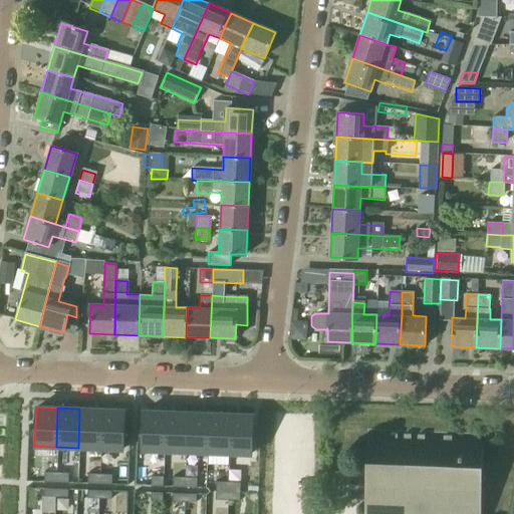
[(79,409),(78,448),(101,449),(102,409),(79,409)]
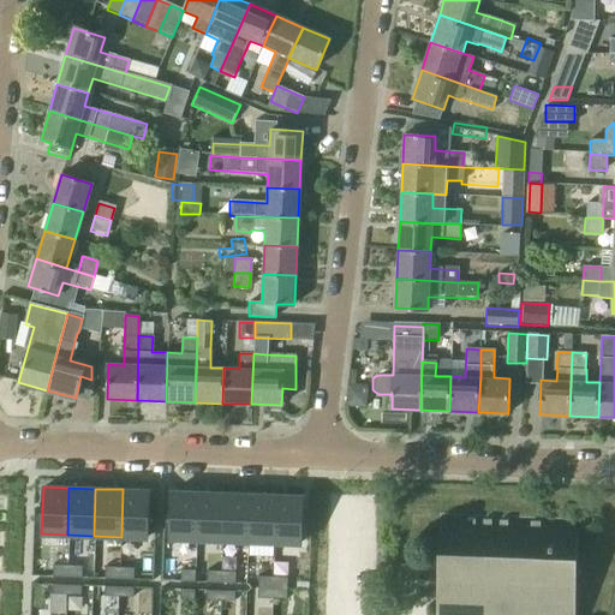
[(123,489),(121,537),(148,537),(149,490),(123,489)]
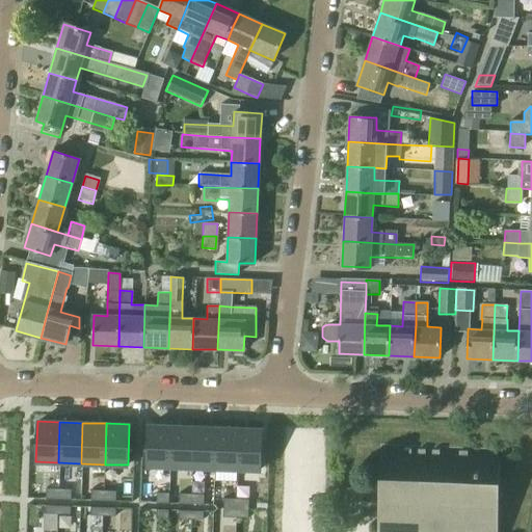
[(148,424),(145,466),(168,467),(171,425),(148,424)]
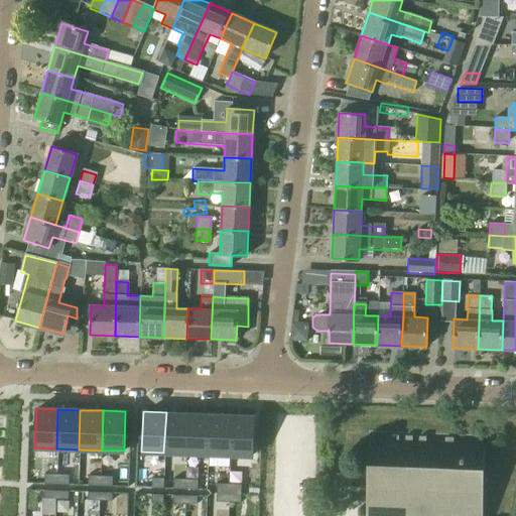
[(166,412),(163,453),(185,454),(187,414),(166,412)]
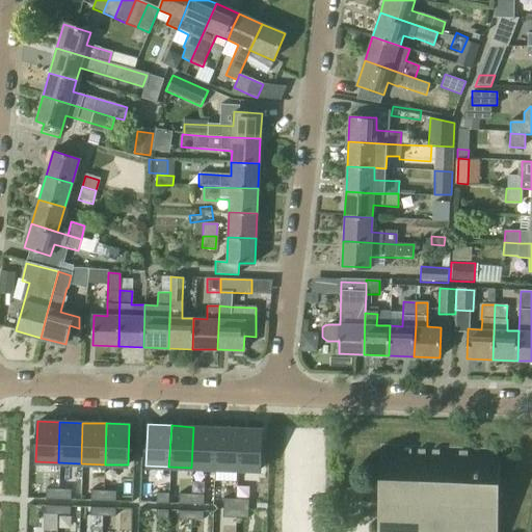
[(193,427),(191,468),(214,469),(216,428),(193,427)]
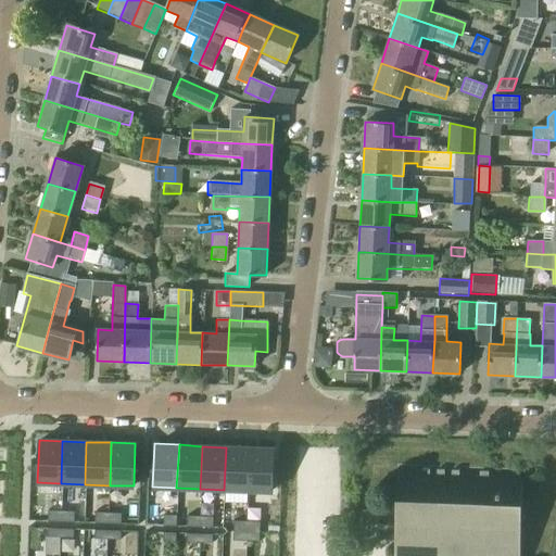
[(226,447),(224,490),(248,491),(250,449),(226,447)]
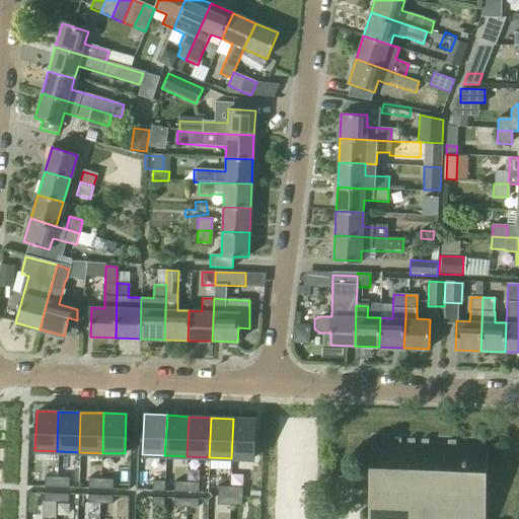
[(233,419),(231,458),(253,459),(255,420),(233,419)]
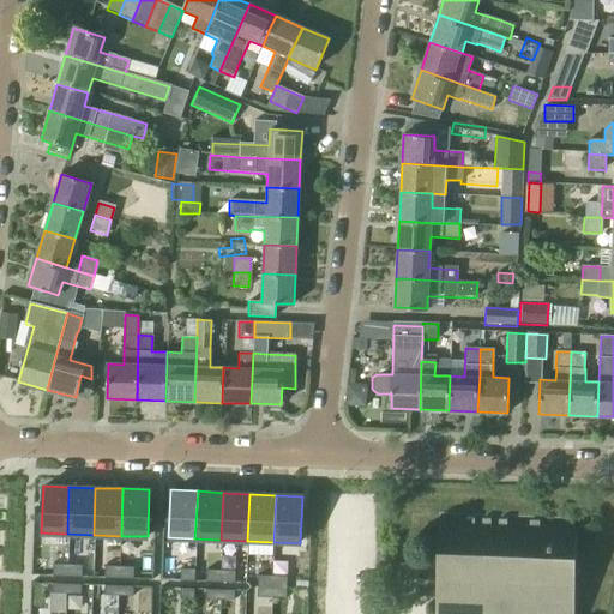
[(438,613),(571,613),(575,519),(441,515),(438,613)]
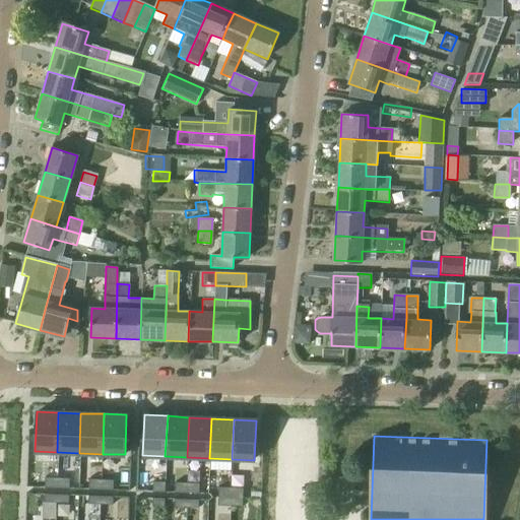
[(45,477),(45,488),(57,489),(57,478),(45,477)]
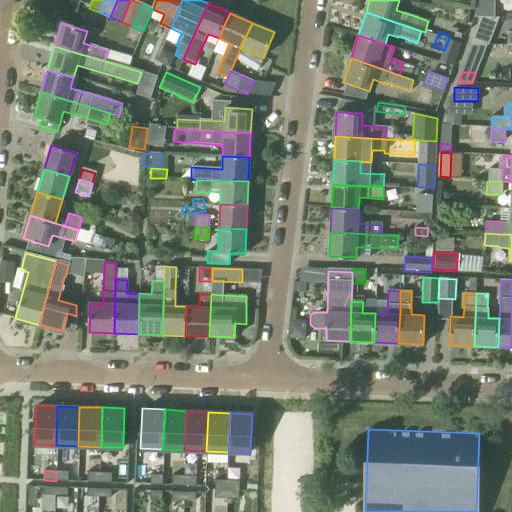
[(56,471),(56,481),(68,481),(68,471),(56,471)]
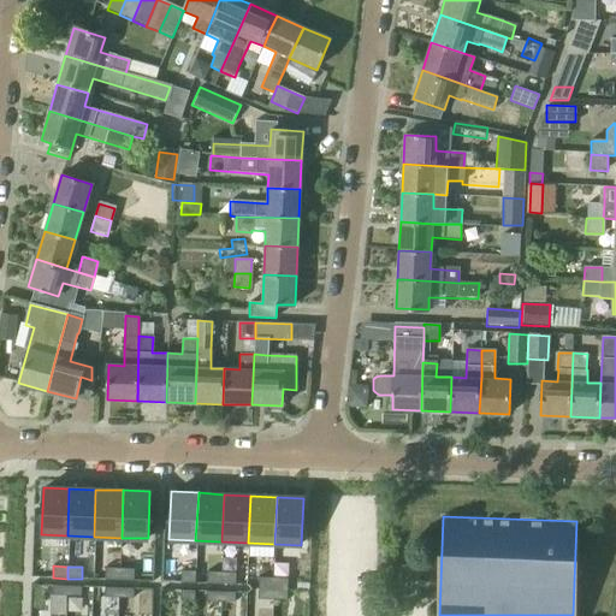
[(105,568),(105,580),(119,581),(119,568),(105,568)]
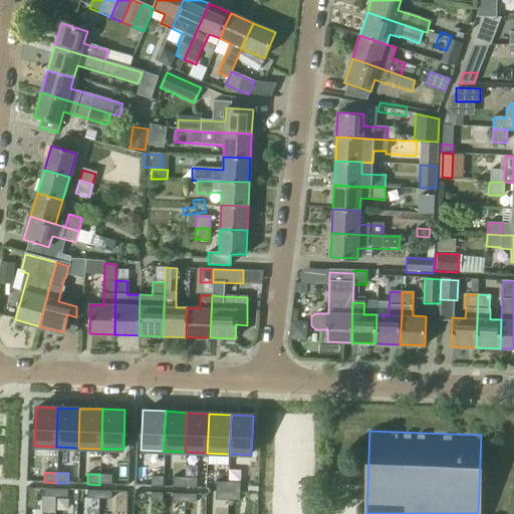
[(99,474),(99,485),(111,485),(111,475),(99,474)]
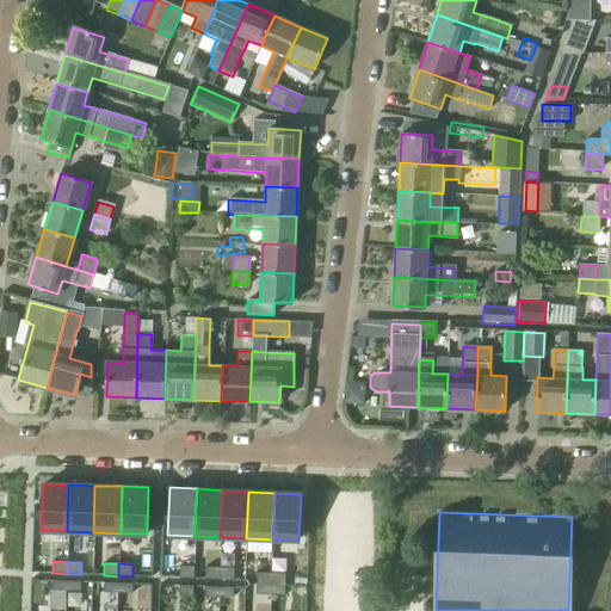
[(179,566),(179,579),(193,579),(195,567),(179,566)]
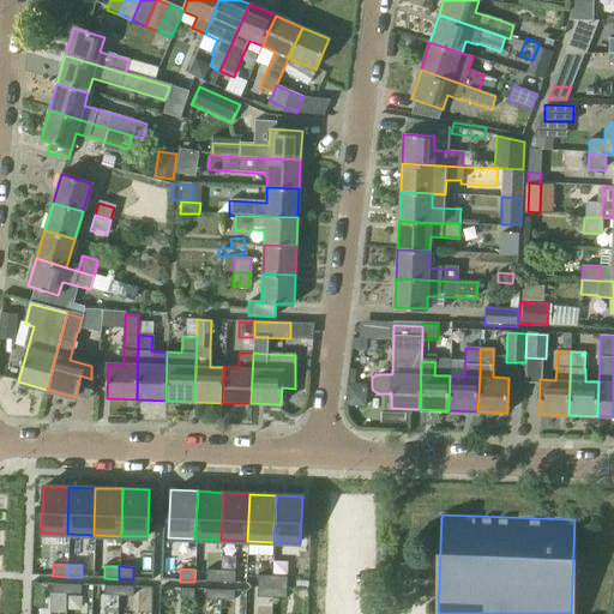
[(206,570),(205,583),(220,583),(221,570),(206,570)]
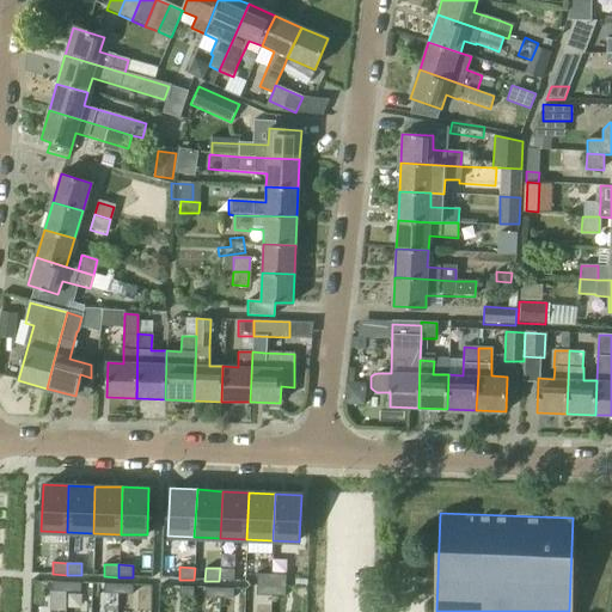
[(220,568),(219,581),(233,581),(234,569),(220,568)]
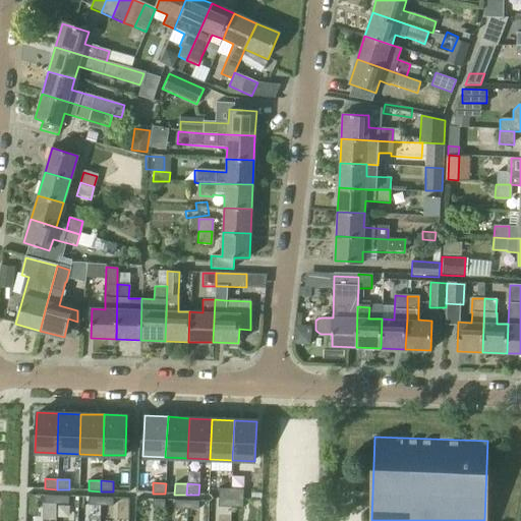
[(219,488),(218,498),(231,498),(231,488),(219,488)]
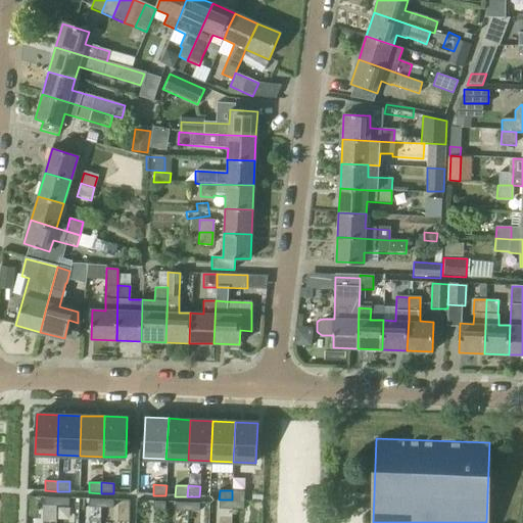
[(232,490),(232,500),(244,501),(244,491),(232,490)]
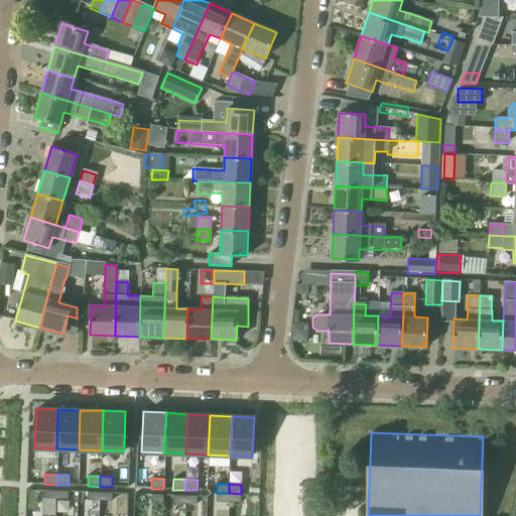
[(43,490),(43,499),(55,499),(55,491),(43,490)]
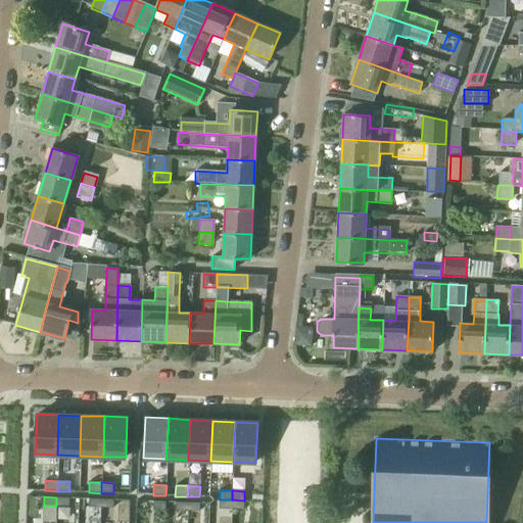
[(56,497),(56,506),(68,507),(69,497),(56,497)]
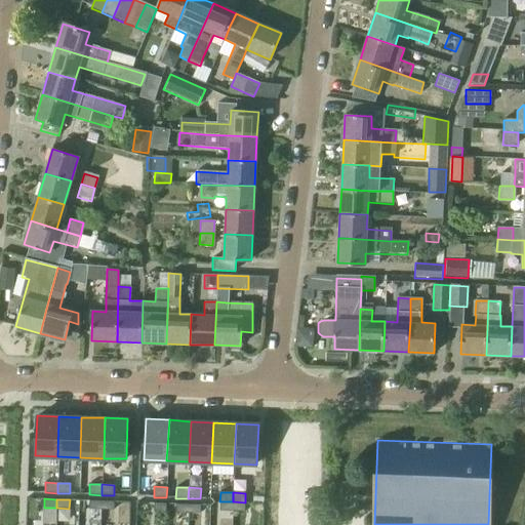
[(88,500),(88,509),(101,510),(102,501),(88,500)]
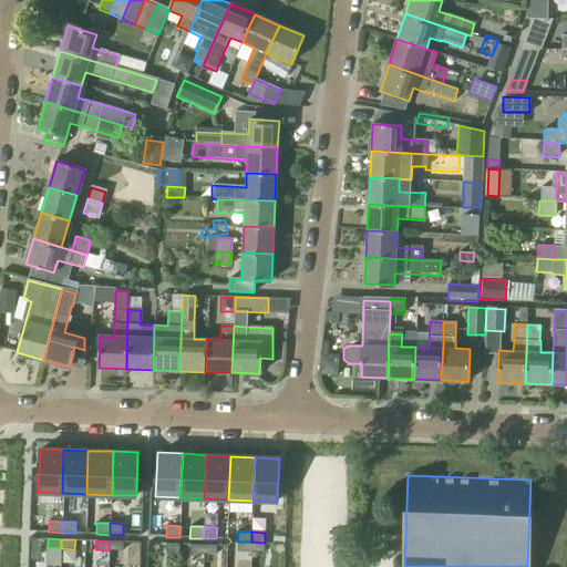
[(110,542),(109,550),(123,550),(123,542),(110,542)]
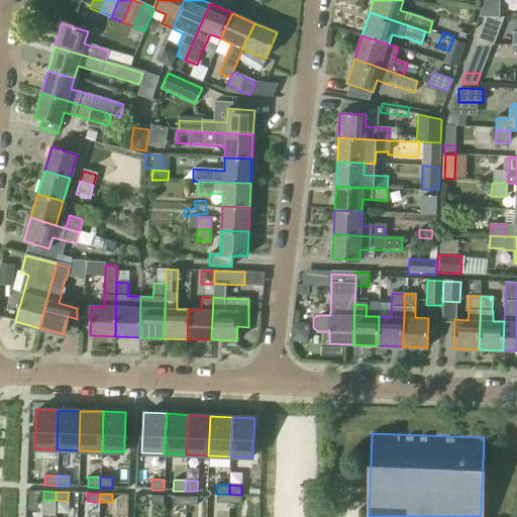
[(216,494),(216,503),(228,504),(229,494),(216,494)]
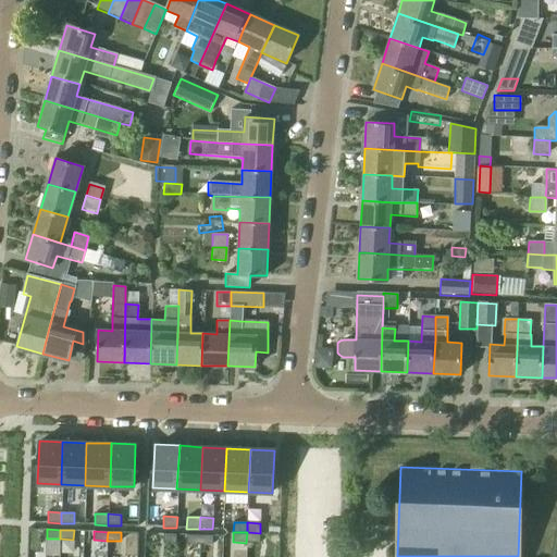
[(247,532),(246,543),(259,543),(260,533),(247,532)]
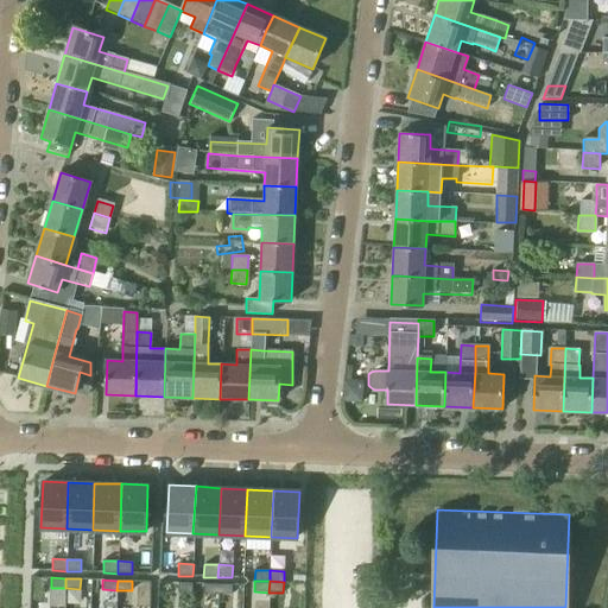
[(178,583),(178,593),(192,593),(192,583),(178,583)]
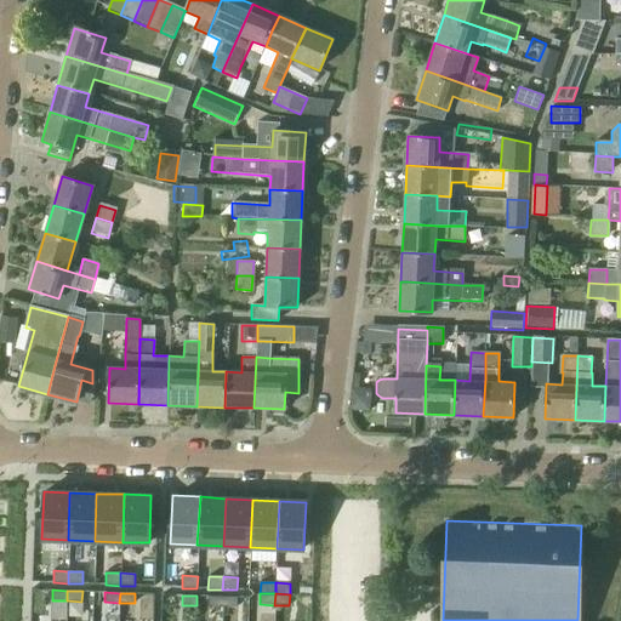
[(208,596),(208,607),(222,607),(222,597),(208,596)]
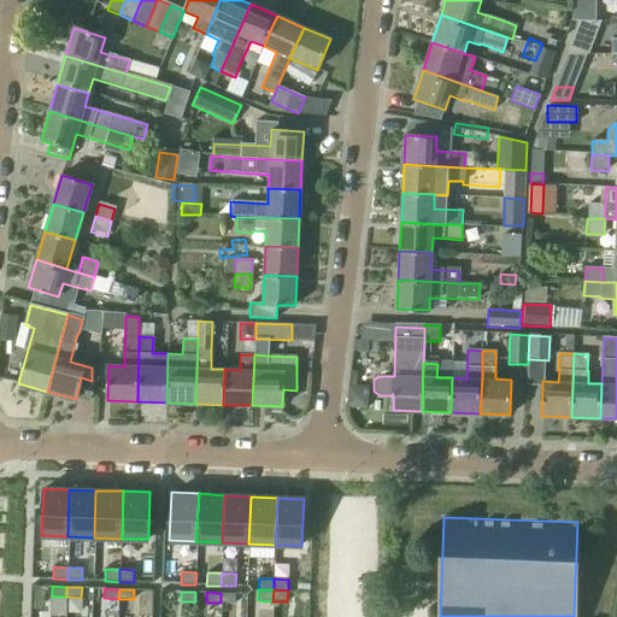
[(221,593),(221,603),(235,604),(235,593),(221,593)]
